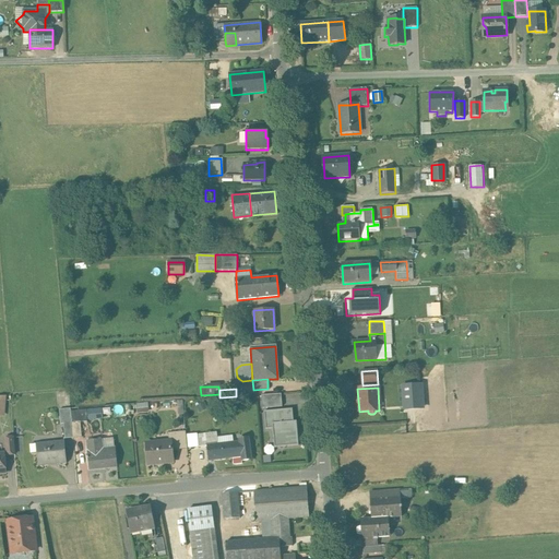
[(70,408),(59,409),(60,425),(63,424),(64,439),(73,438),(71,411),(70,408)]
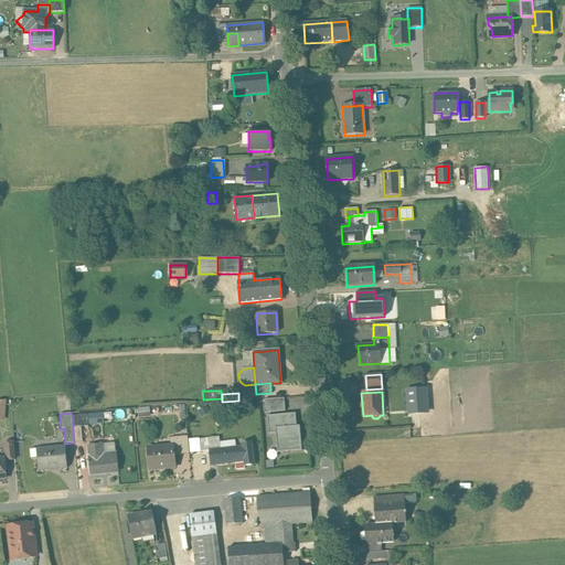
[(87,414),(72,415),(74,443),(82,441),(81,427),(88,426),(87,414)]
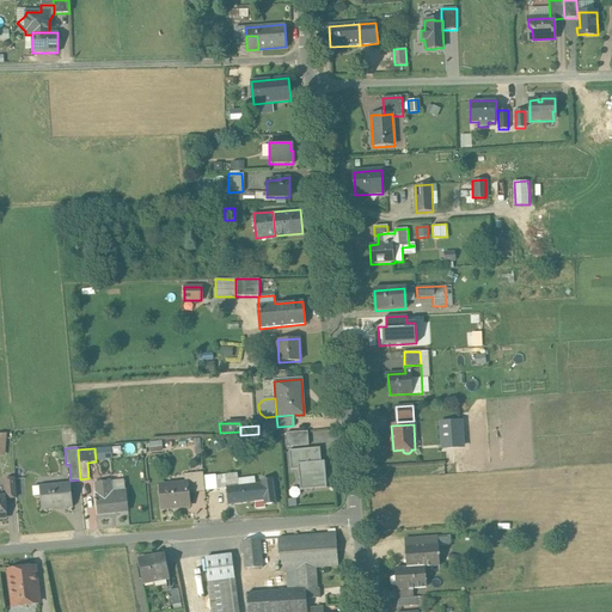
[(322,471),(320,448),(289,451),(291,470),(299,470),(300,490),(326,488),(325,471),(322,471)]
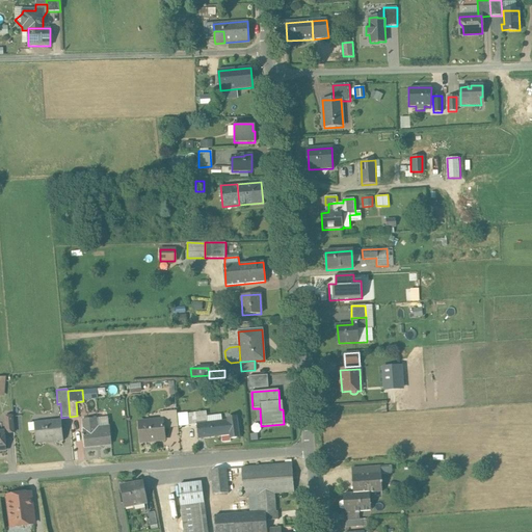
[(178,426),(177,415),(177,410),(160,413),(161,421),(163,421),(163,429),(178,427),(178,426)]
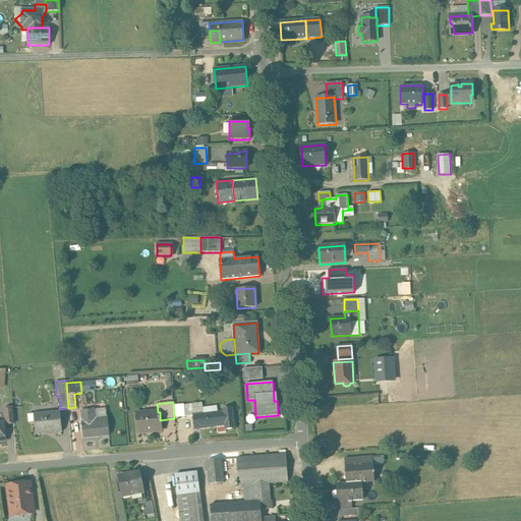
[(190,403),(192,415),(203,414),(200,402),(190,403)]
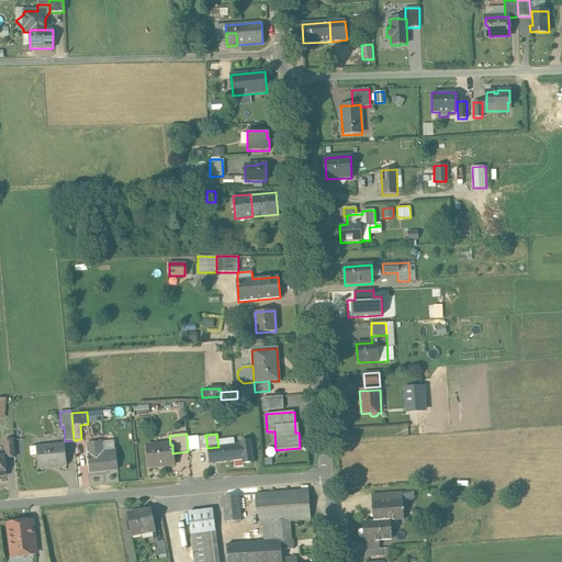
[(208,448),(205,435),(198,436),(199,449),(208,448)]
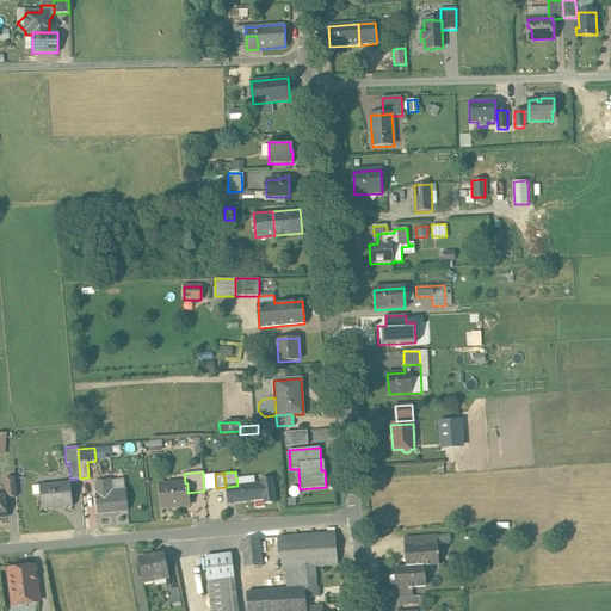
[(216,488),(215,474),(203,476),(204,489),(216,488)]
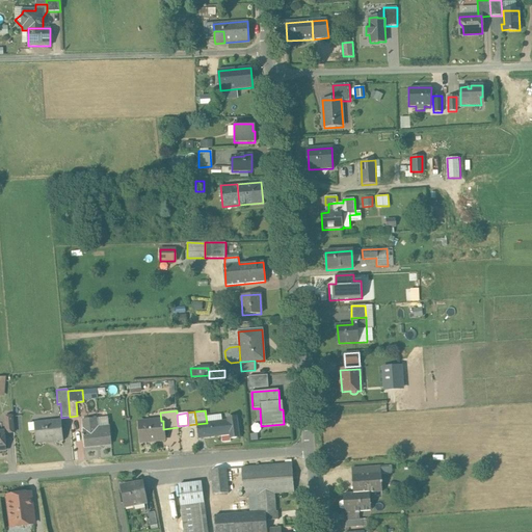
[(12,416),(4,417),(5,433),(14,432),(12,416)]
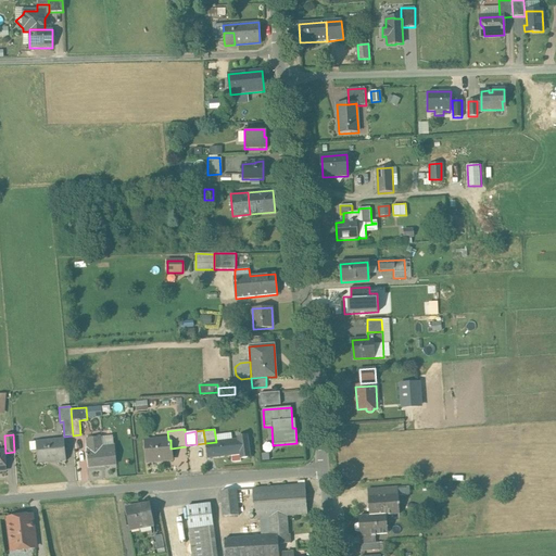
[(248,436),(237,437),(238,439),(216,442),(205,443),(207,458),(231,455),(231,460),(234,462),(240,460),(240,458),(250,457),(248,436)]
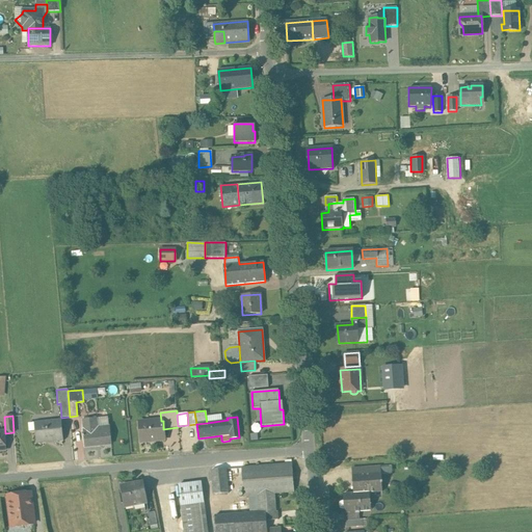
[(97,419),(82,420),(83,429),(98,428),(97,419)]
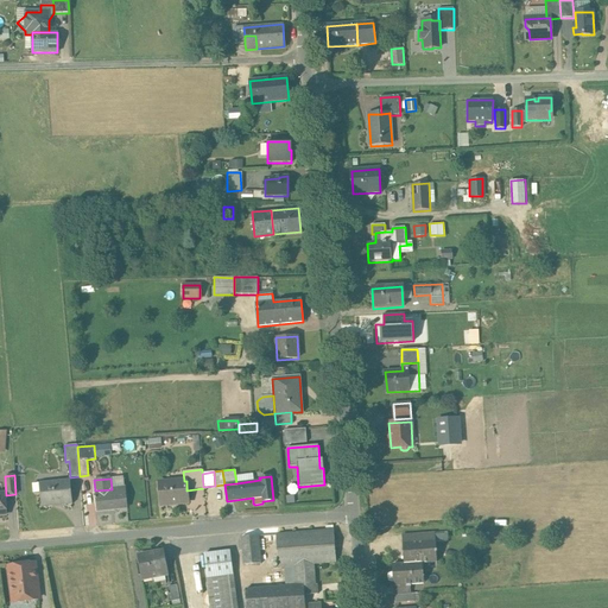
[(70,480),(43,482),(43,492),(39,492),(42,506),(71,504),(70,480)]
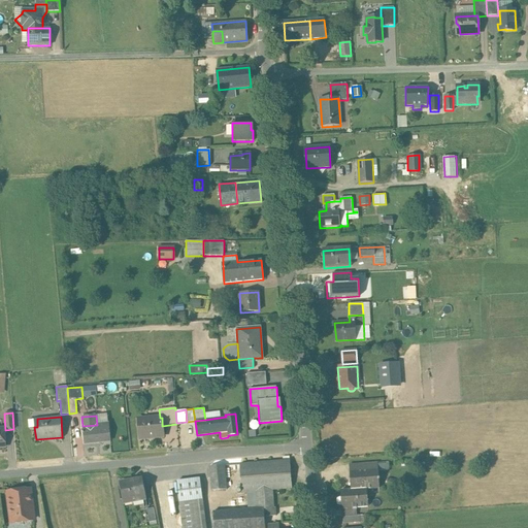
[(160,418),(138,420),(139,438),(163,436),(162,426),(162,418),(160,418)]
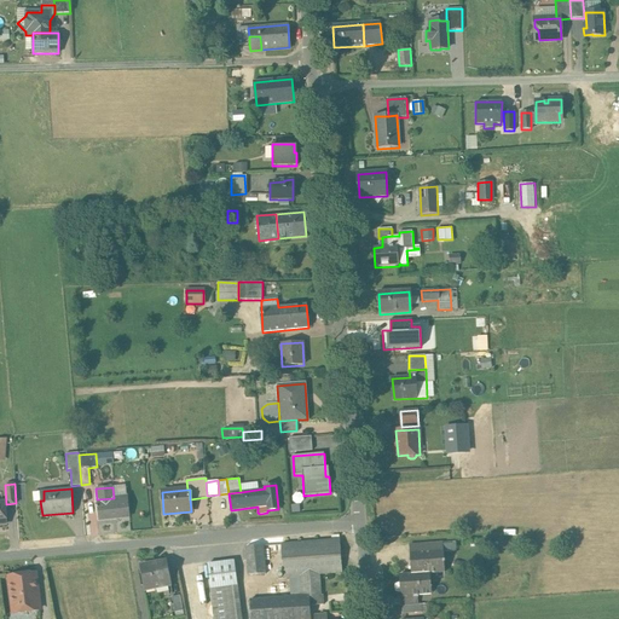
[(40,491),(33,492),(34,502),(40,501),(44,501),(44,491),(40,492),(40,491)]
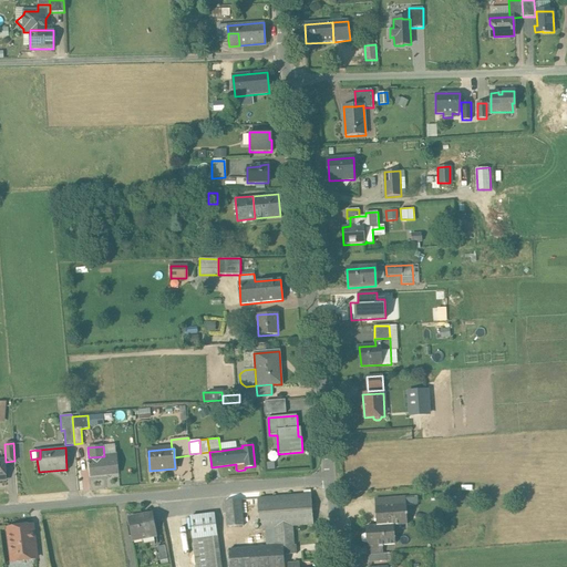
[(89,457),(89,463),(89,465),(90,476),(119,474),(116,454),(89,457)]
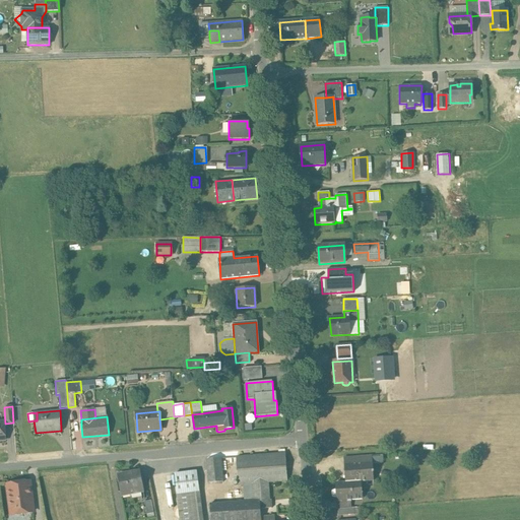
[(284,453),(236,457),(239,484),(268,482),(286,481),(284,453)]
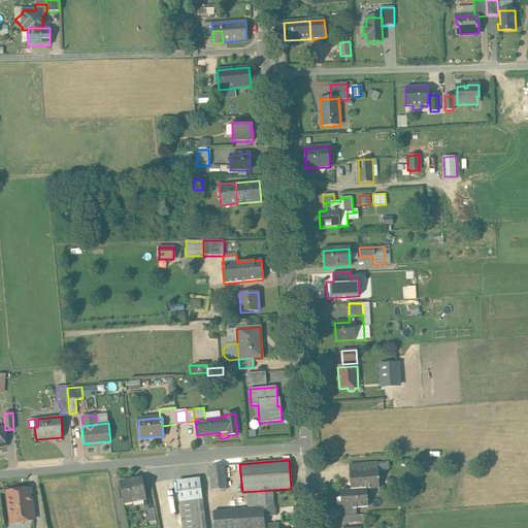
[(225,465),(209,466),(211,491),(227,490),(225,465)]
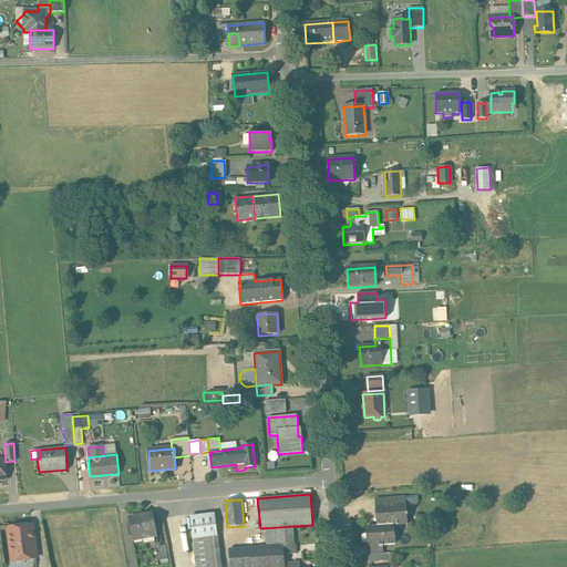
[(391,505),(375,506),(377,526),(393,525),(408,524),(405,504),(391,505)]
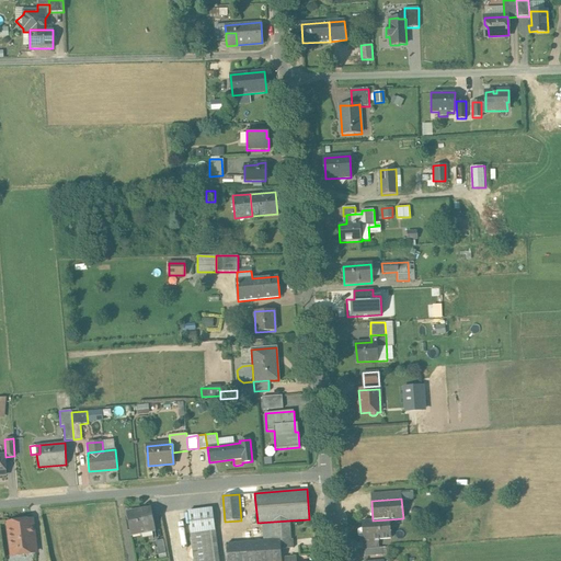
[(213,508),(189,512),(191,534),(215,530),(213,508)]
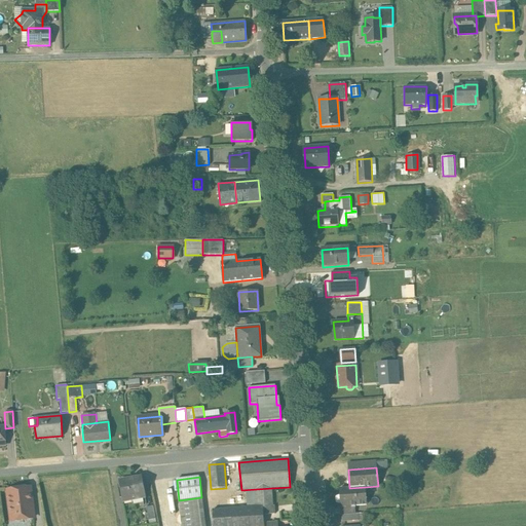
[(142,478),(119,482),(123,502),(146,498),(142,478)]
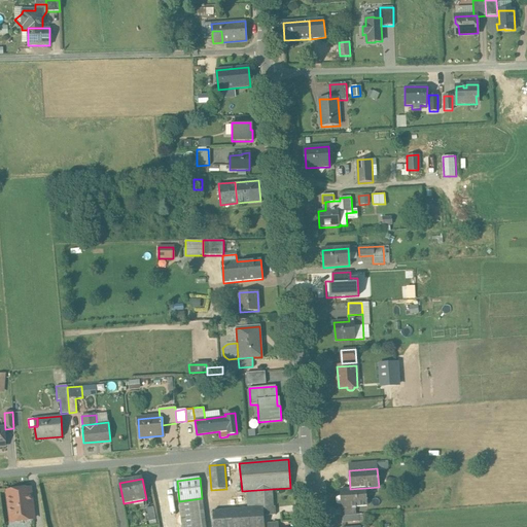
[(30,488),(7,491),(10,521),(33,519),(30,488)]
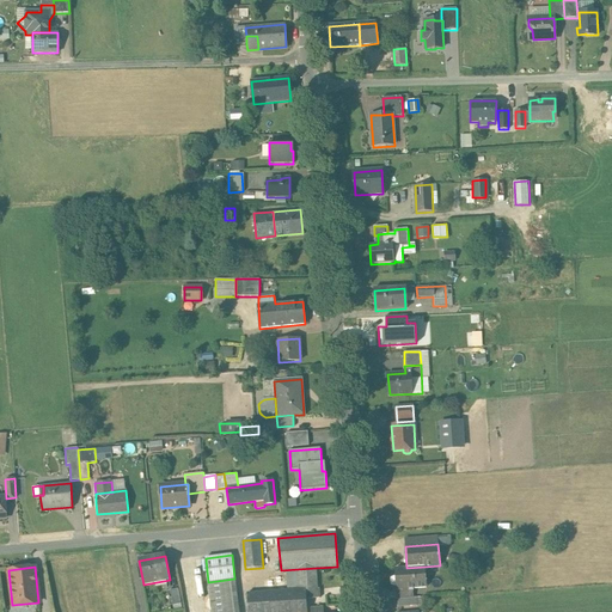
[(407,568),(393,569),(395,592),(411,591),(416,589),(416,583),(426,582),(424,567),(407,568)]
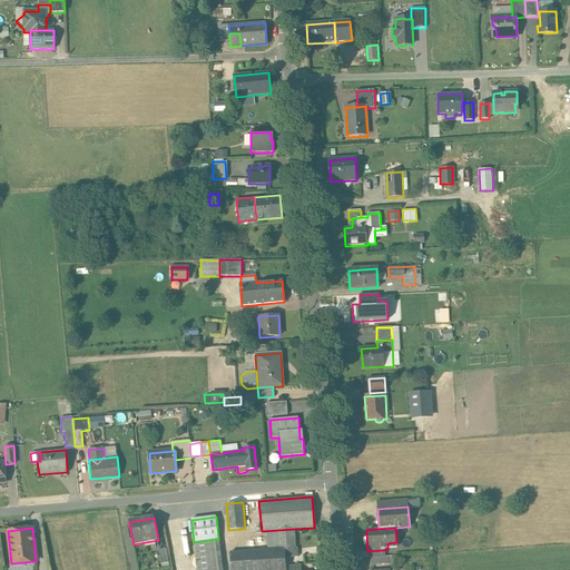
[(294,529),(266,531),(267,550),(285,549),(296,548),(294,529)]
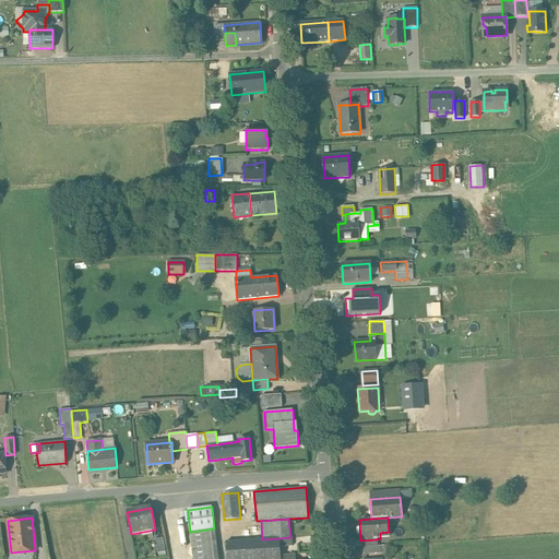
[(217,558),(214,528),(190,532),(193,558),(217,558)]
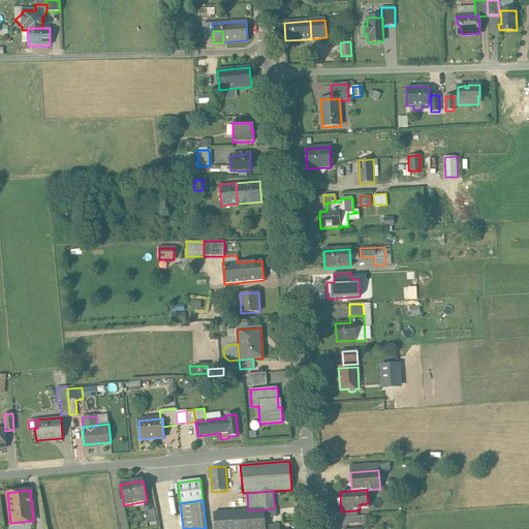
[(275,508),(265,509),(265,518),(277,517),(276,508),(275,508)]
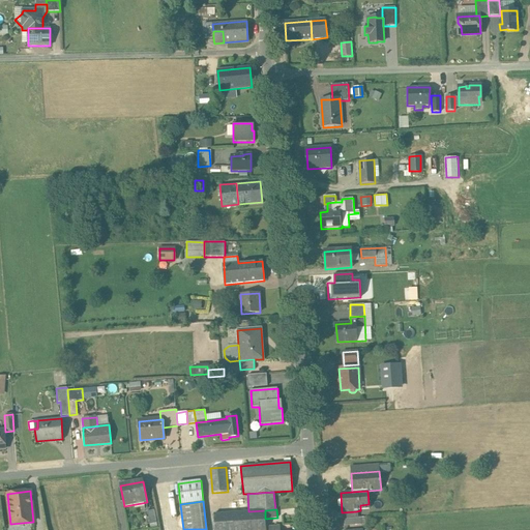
[(154,510),(147,511),(150,525),(157,523),(154,510)]
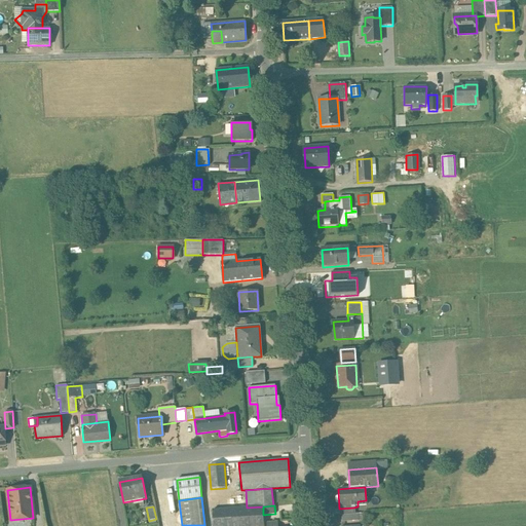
[(247,508),(212,510),(213,525),(264,525),(263,515),(263,506),(247,508)]
